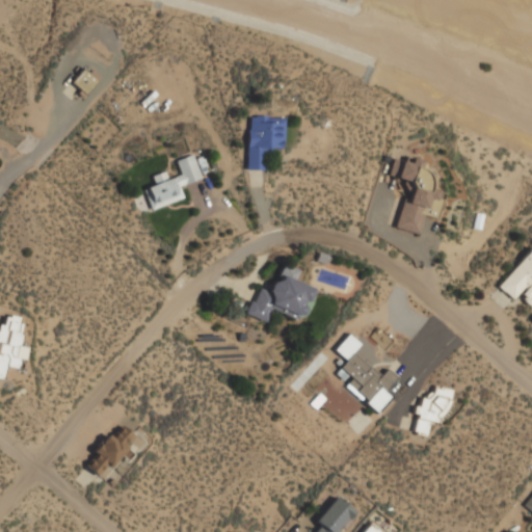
[(98,78),(82,67),(71,83),(86,94),(98,78)]
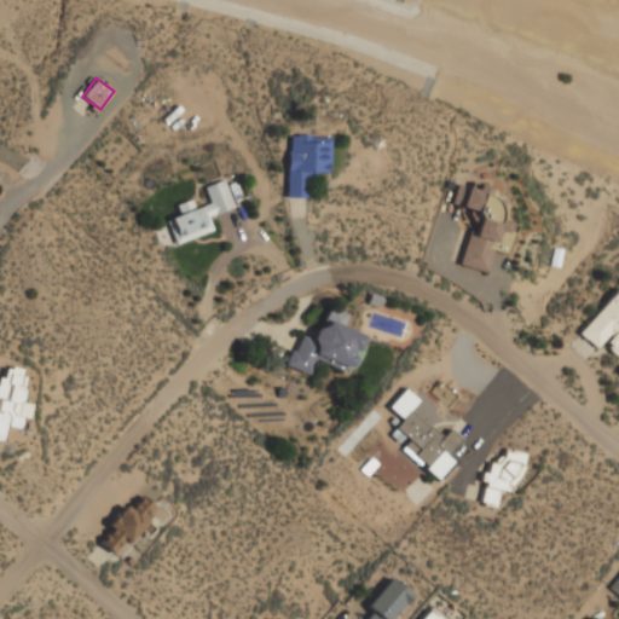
[(287,196),(308,196),(308,172),(328,173),(329,136),(288,134),(287,196)]
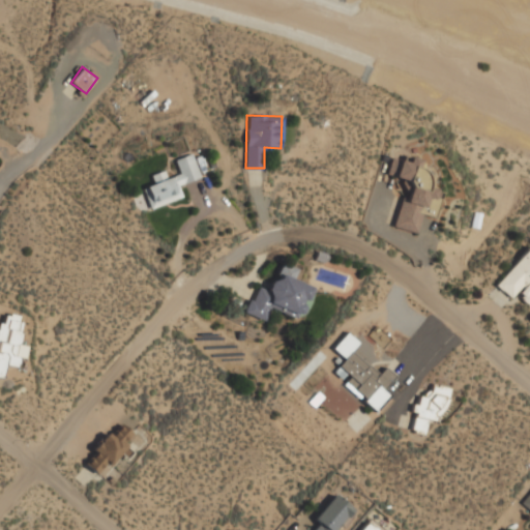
[(201,177),(192,153),(175,159),(180,173),(165,178),(162,171),(152,174),(155,183),(144,187),(151,208),(183,197),(179,184),(201,177)]
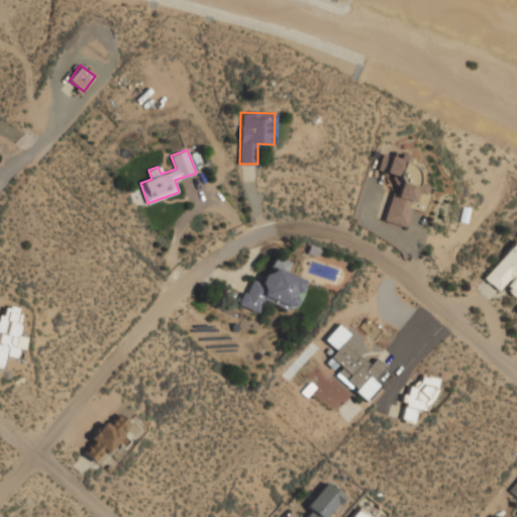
[(385,222),(408,226),(411,207),(423,209),(427,183),(417,181),(420,167),(407,165),(409,152),(393,150),(392,157),(385,156),(382,173),(401,177),(398,196),(390,194),(385,222)]
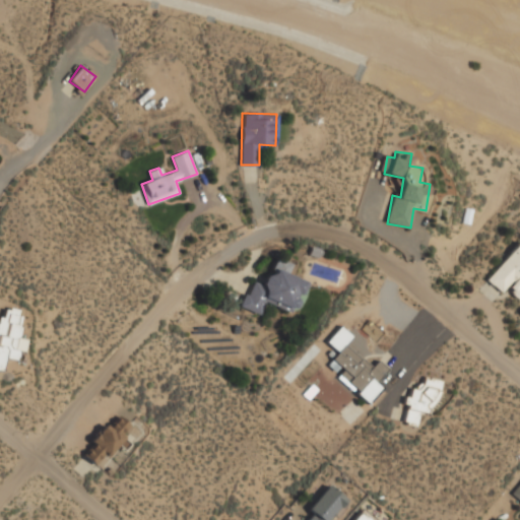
[(506,288),(519,299),(519,297),(519,240),(485,280),(502,293),(506,288)]
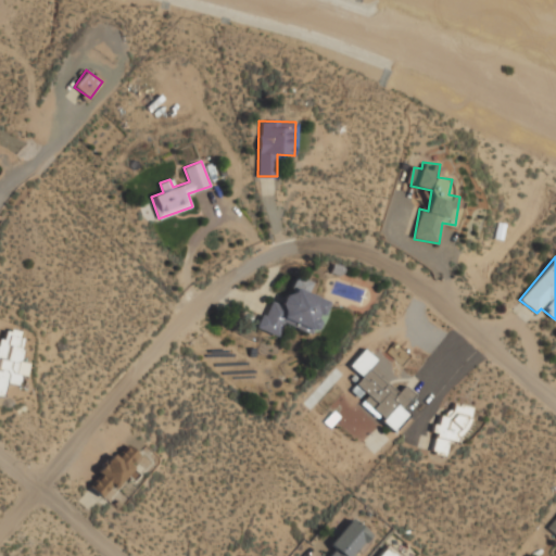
[(277,336),(282,321),(315,335),(328,302),(305,293),(311,280),(294,274),(281,306),(267,301),(256,327),(277,336)]
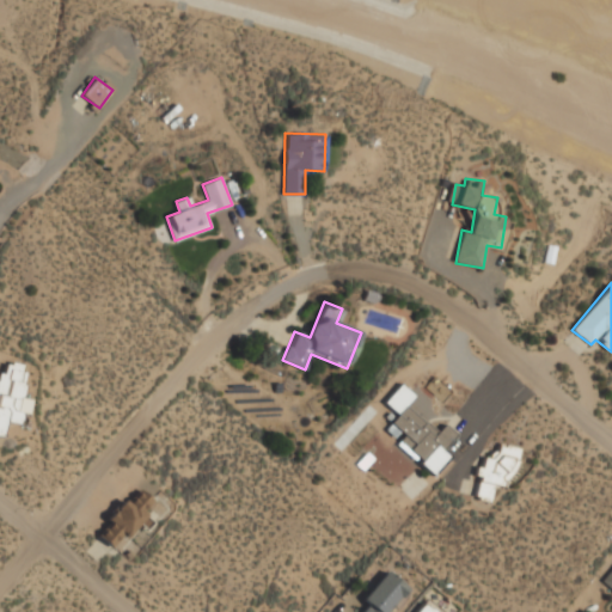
[(0,374),(0,435),(4,438),(10,421),(13,422),(32,368),(6,359),(0,374)]
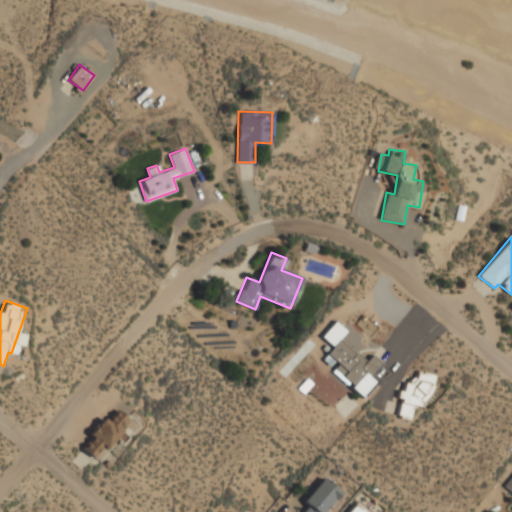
[(371,377),(382,361),(371,354),(367,360),(337,340),(323,361),(355,383),(363,371),(371,377)]
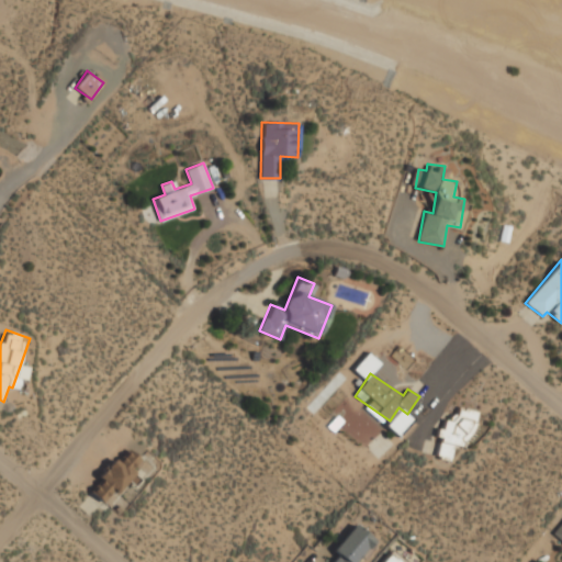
[(478,411),(459,405),(456,417),(446,415),(435,457),(451,460),(454,446),(468,449),(478,411)]
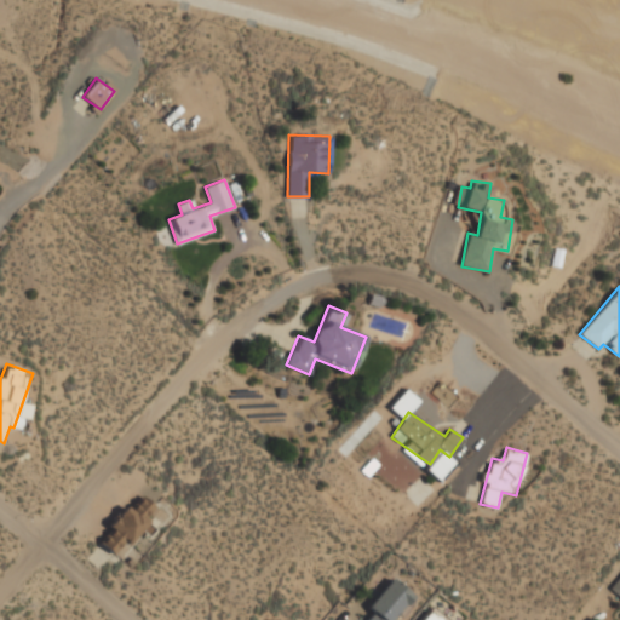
[(115,556),(159,510),(144,495),(132,509),(128,505),(97,538),(115,556)]
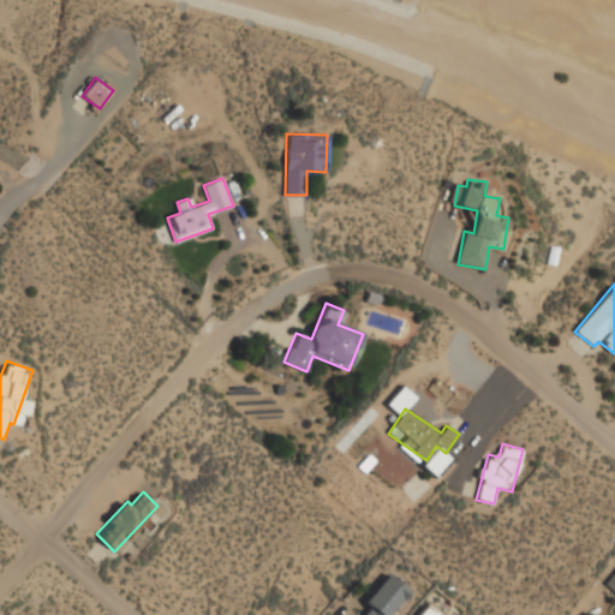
[(614,591),(614,569),(604,581),(614,591)]
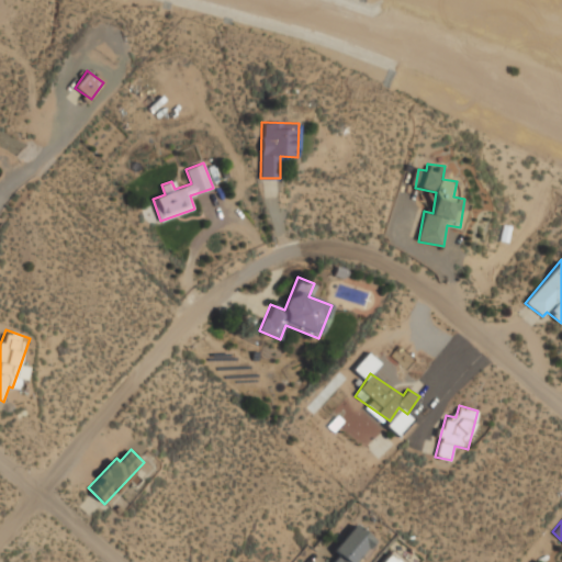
[(323,561),(356,561),(374,541),(357,525),(323,561)]
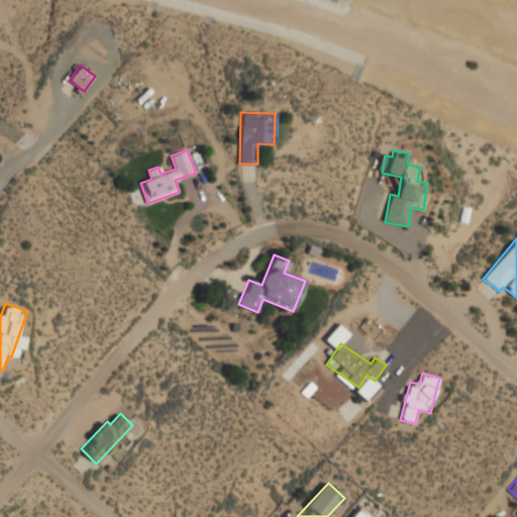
[(372,516),(355,508),(349,516),(372,516)]
